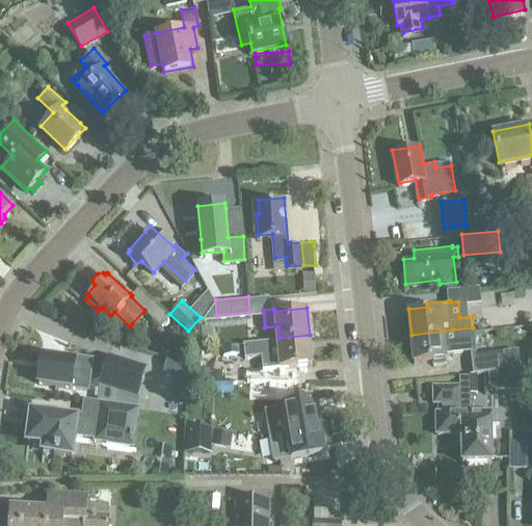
[(453,330),(411,335),(414,360),(446,357),(445,350),(454,350),(472,348),(477,348),(475,327),(473,327),(453,330)]
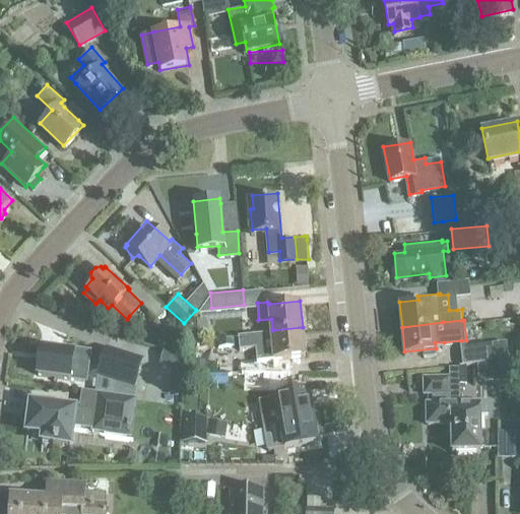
[(272,330),(239,333),(240,346),(256,344),(257,358),(240,360),(241,370),(244,370),(288,371),(289,355),(291,355),(306,354),(303,327),(272,330)]
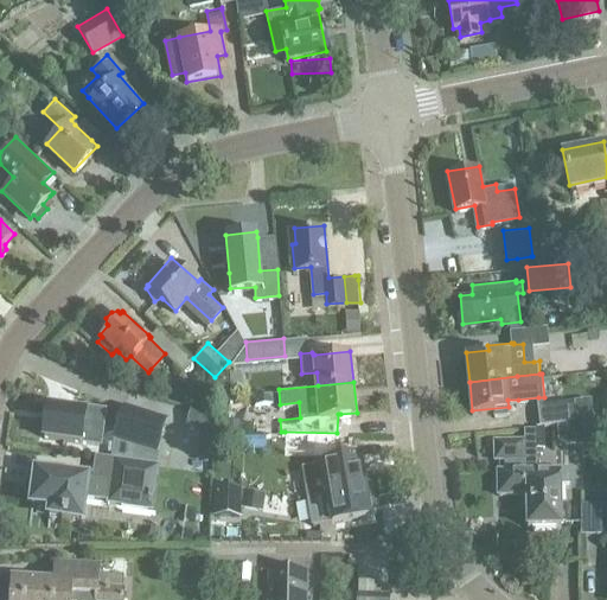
[(199,389),(196,403),(208,406),(211,393),(199,389)]
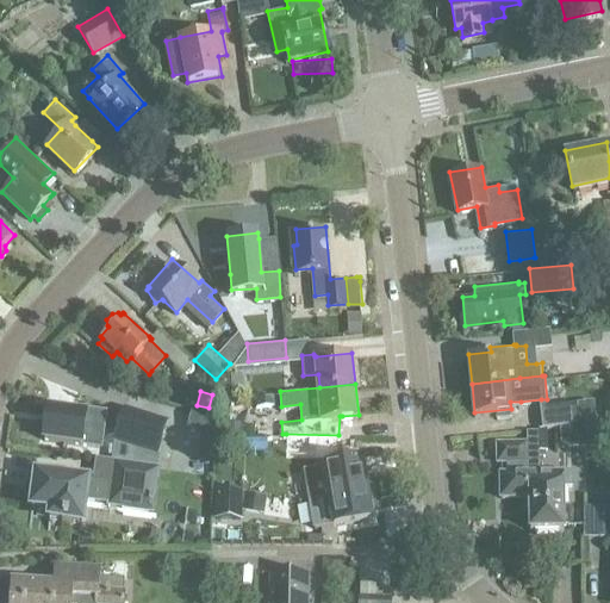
[(593,398),(571,401),(573,422),(589,420),(596,420),(593,398)]
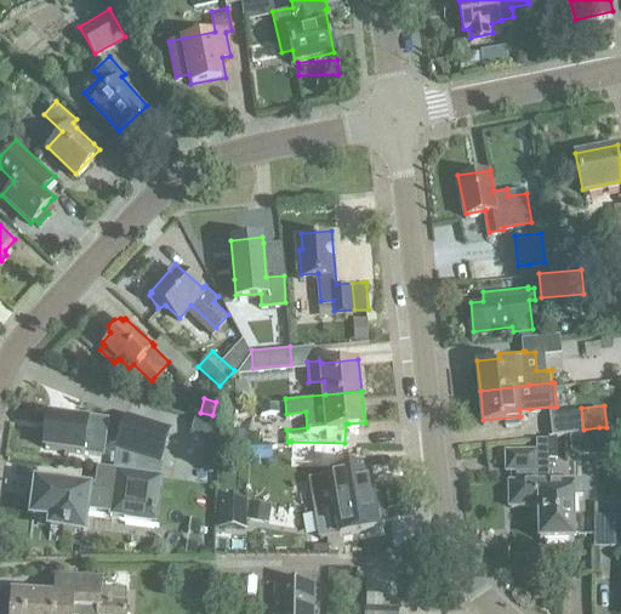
[(557,410),(551,410),(553,433),(584,430),(581,408),(557,410)]
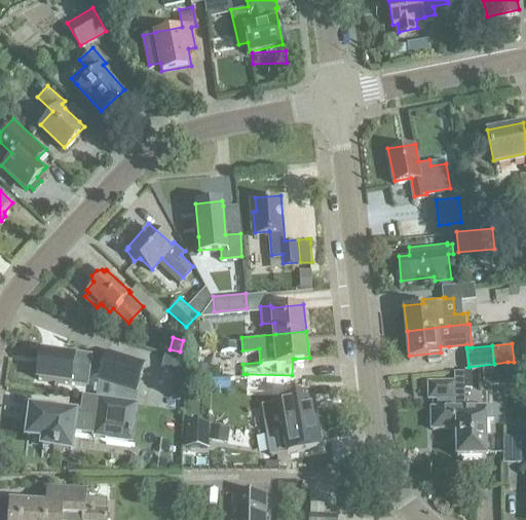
[(42,348),(38,377),(71,381),(71,380),(87,382),(91,350),(73,348),(72,353),(42,348)]
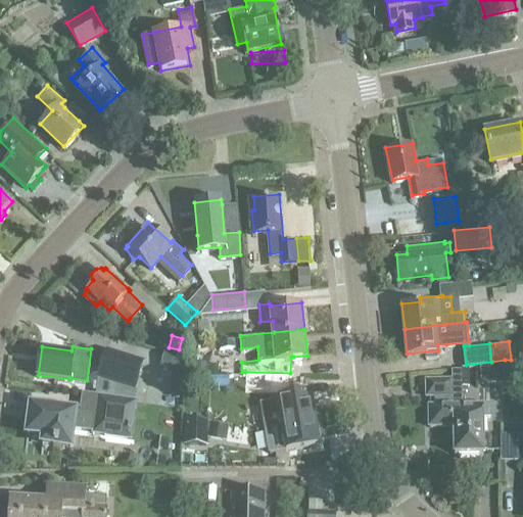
[(107,346),(99,375),(134,386),(143,359),(107,346)]
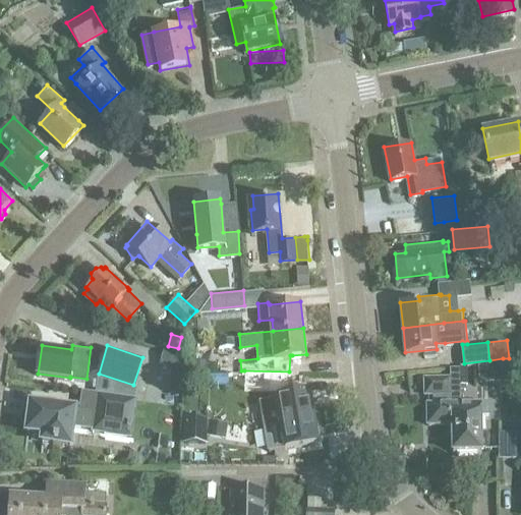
[(194,356),(194,368),(207,368),(207,359),(207,357),(194,356)]
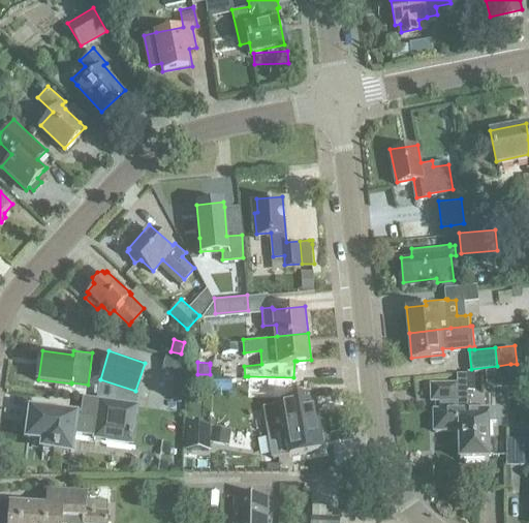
[(510,364),(497,366),(497,382),(499,382),(510,382),(510,364)]
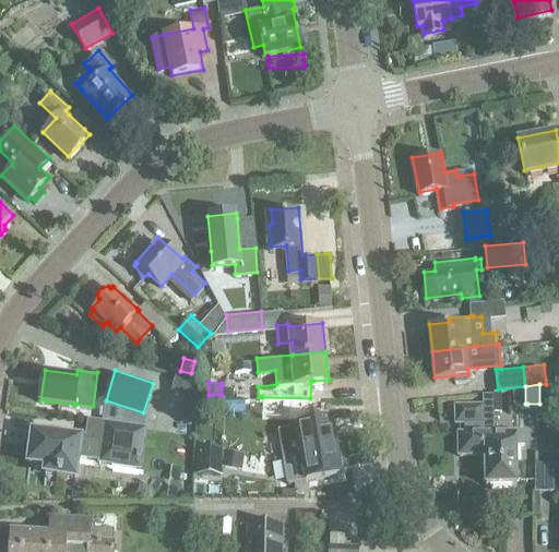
[(222,385),(222,395),(233,396),(233,385),(222,385)]
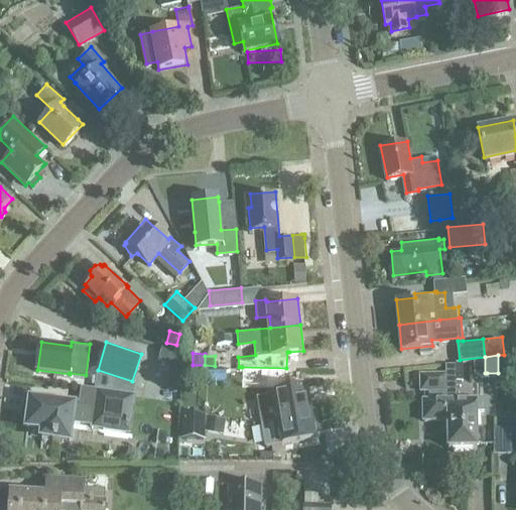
[(457,387),(456,361),(445,362),(445,370),(419,370),(419,389),(428,389),(448,388),(448,387),(457,387)]
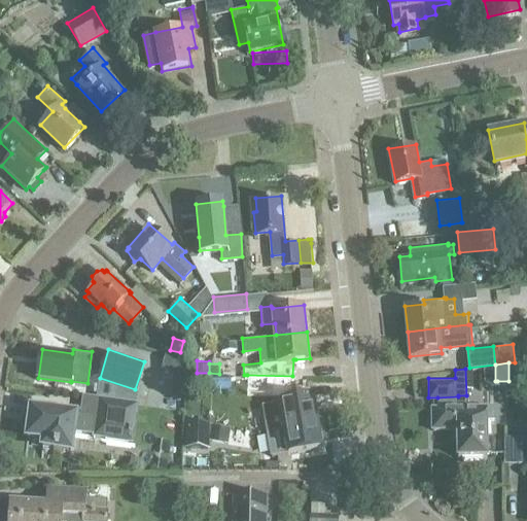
[(247,375),(246,391),(292,392),(292,376),(247,375)]
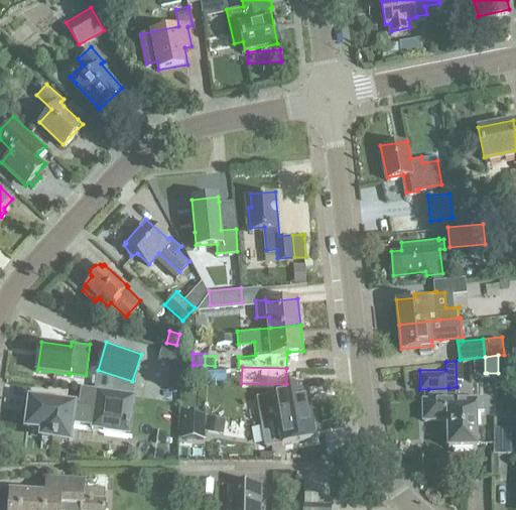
[(30,398),(27,425),(42,428),(41,436),(52,437),(52,438),(58,439),(58,438),(70,439),(73,419),(80,420),(81,416),(105,419),(106,410),(131,414),(131,412),(129,412),(132,392),(134,392),(134,391),(97,386),(95,403),(83,402),(83,400),(59,397),(58,401),(30,398)]
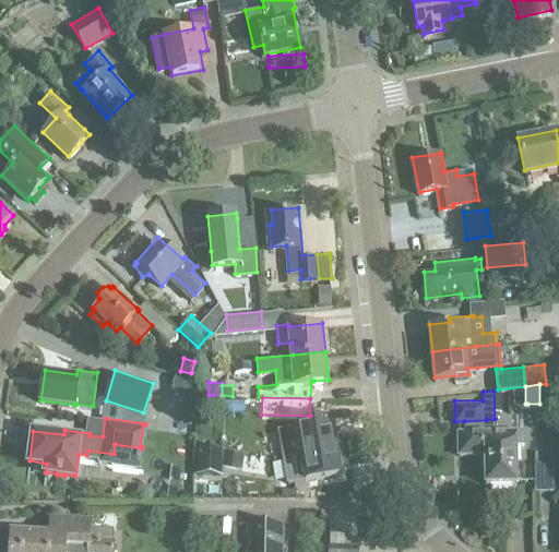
[(297,423),(278,427),(283,454),(335,445),(331,418),(297,423)]
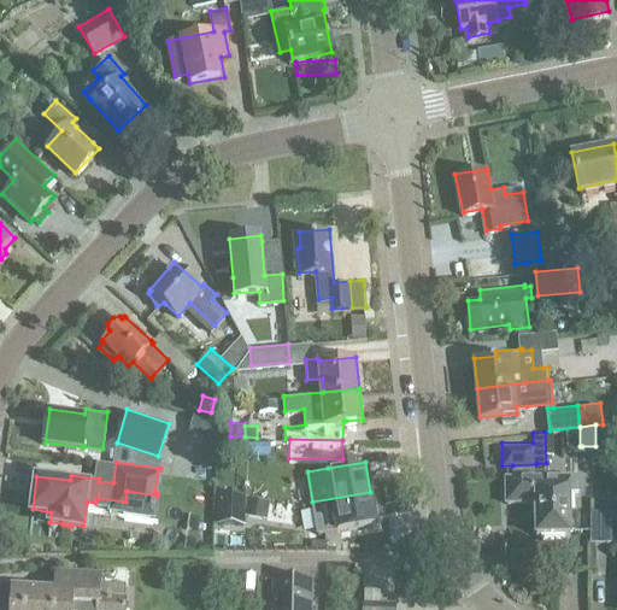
[(536,463),(536,464),(512,465),(513,475),(546,474),(546,463),(536,463)]
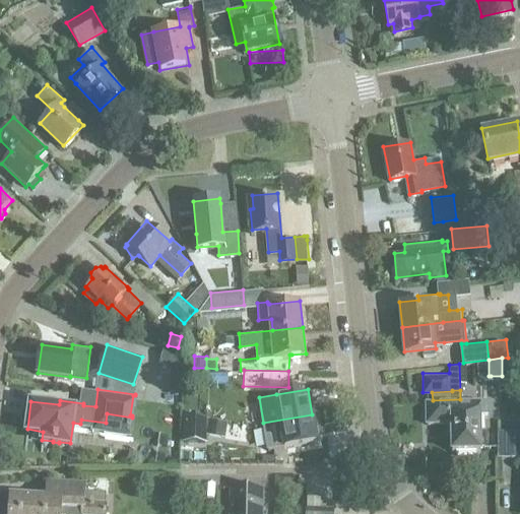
[(433,400),(426,400),(427,421),(452,421),(452,449),(479,448),(478,399),(460,399),(433,400)]
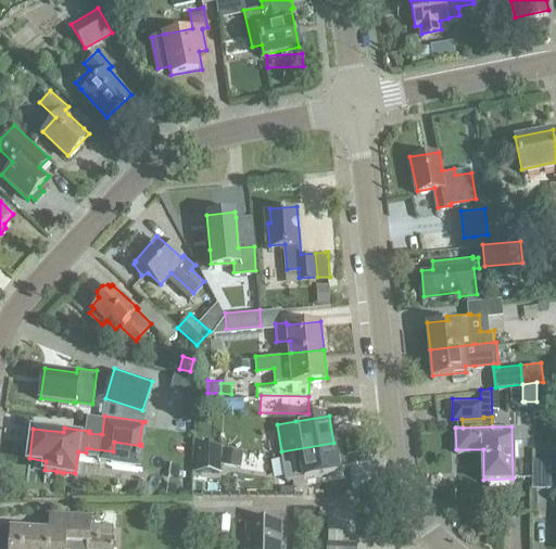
[(198,443),(197,468),(219,469),(220,445),(198,443)]
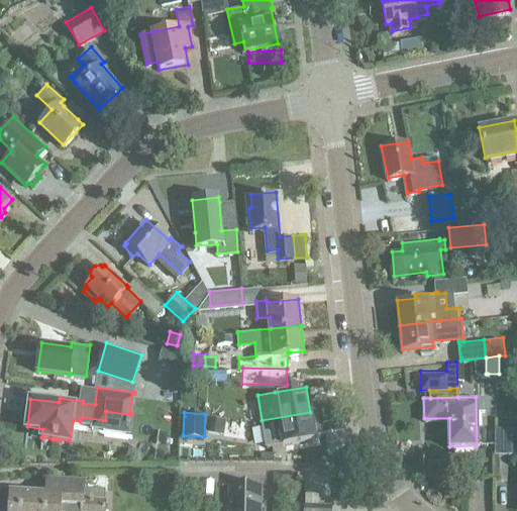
[(310,412),(262,420),(266,444),(271,444),(283,442),(314,436),(314,435),(310,412)]
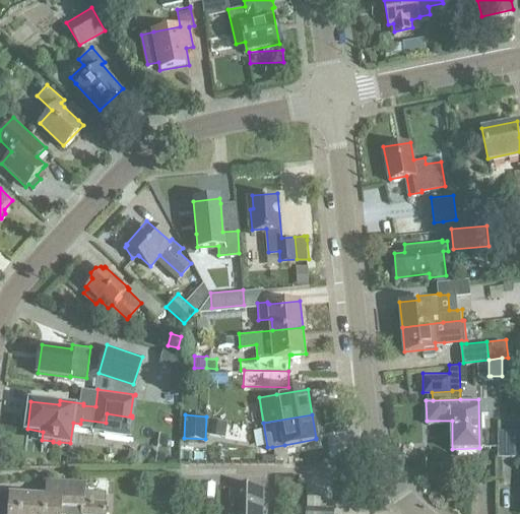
[(498,454),(507,454),(515,455),(515,429),(498,429),(498,454)]
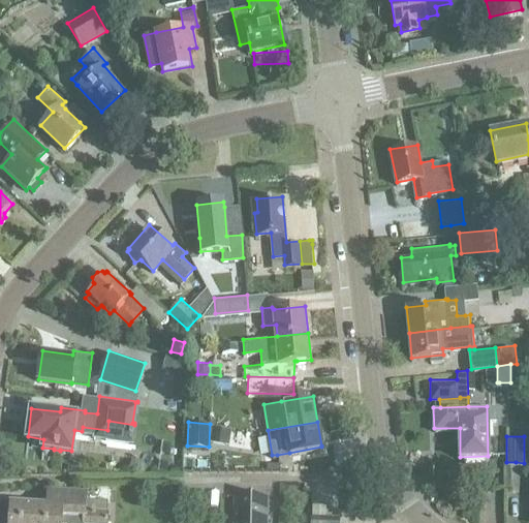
[(48,506),(47,514),(62,515),(85,516),(86,506),(87,491),(49,489),(48,506)]
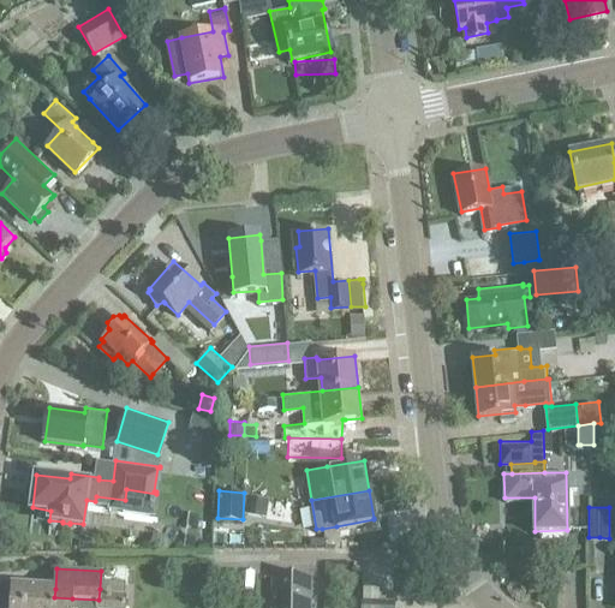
[(273,574),(272,607),(310,607),(311,576),(273,574)]
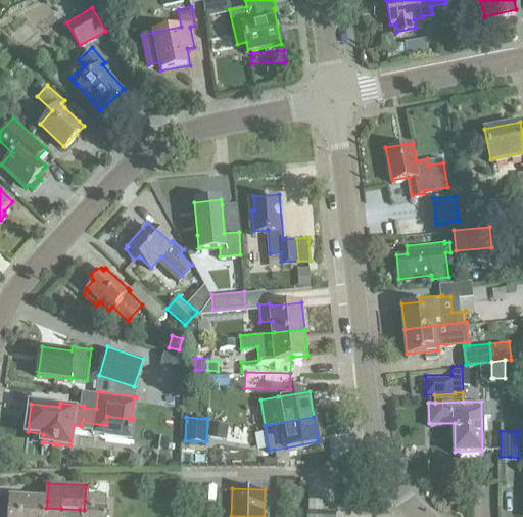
[(85,490),(85,501),(105,503),(106,491),(85,490)]
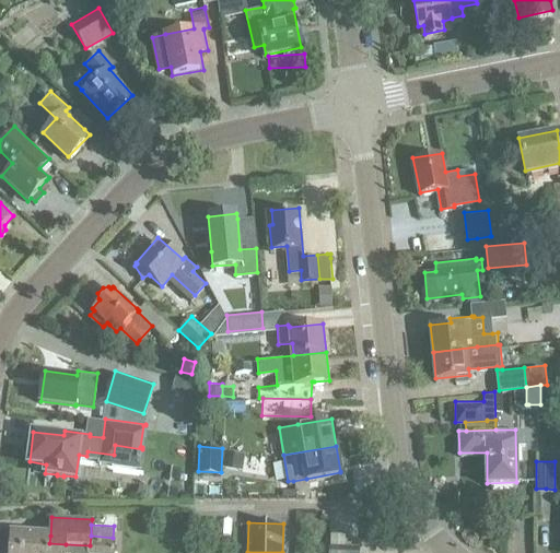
[(6,552),(114,552),(116,538),(114,538),(91,536),(90,545),(66,544),(49,543),(50,536),(12,533),(10,552),(6,552)]
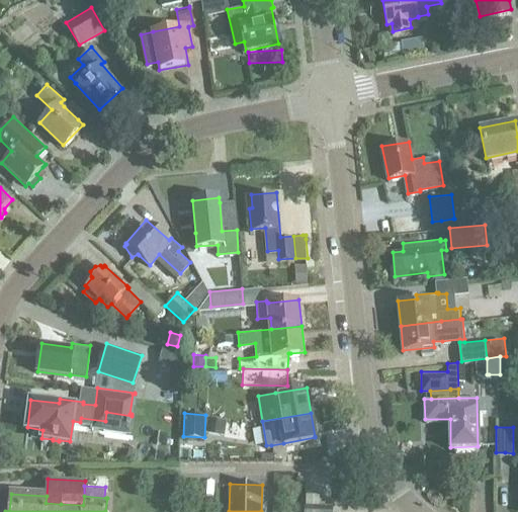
[(332,511),(333,503),(320,503),(305,502),(304,511),(332,511)]
